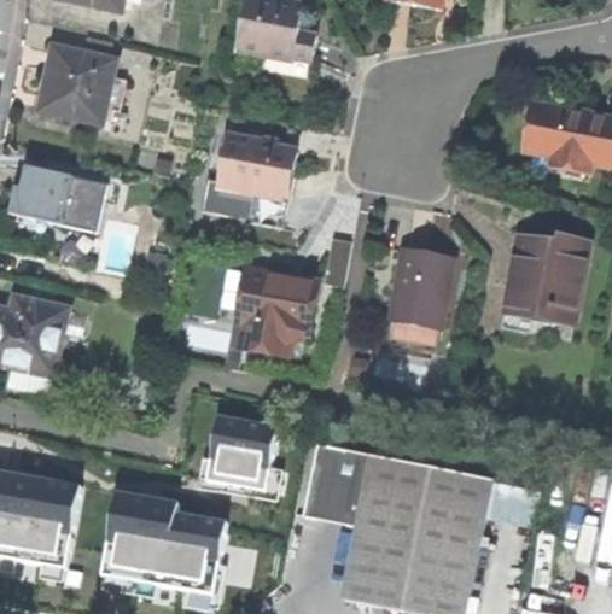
[(65,0),(118,11),(121,0),(65,0)]
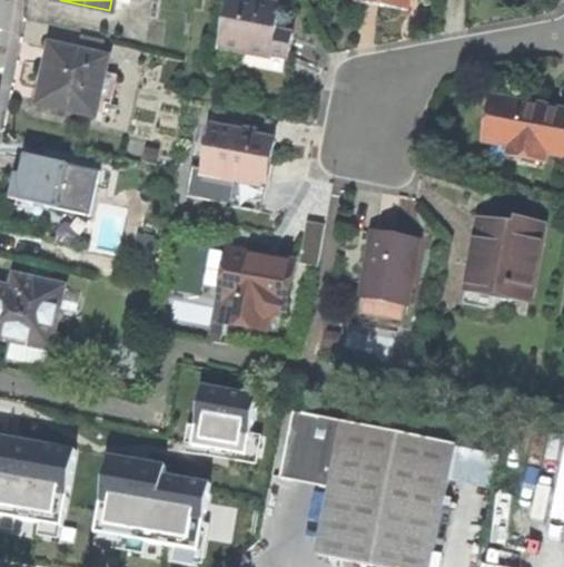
[(268,54),(284,57),(285,48),(288,33),(271,30),(274,21),(277,3),(259,0),(221,0),(214,47),(267,57),(268,54)]
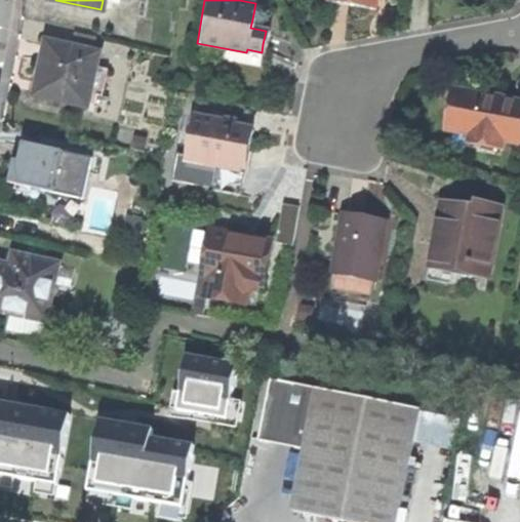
[(267,22),(252,19),(250,28),(266,31),(267,22)]
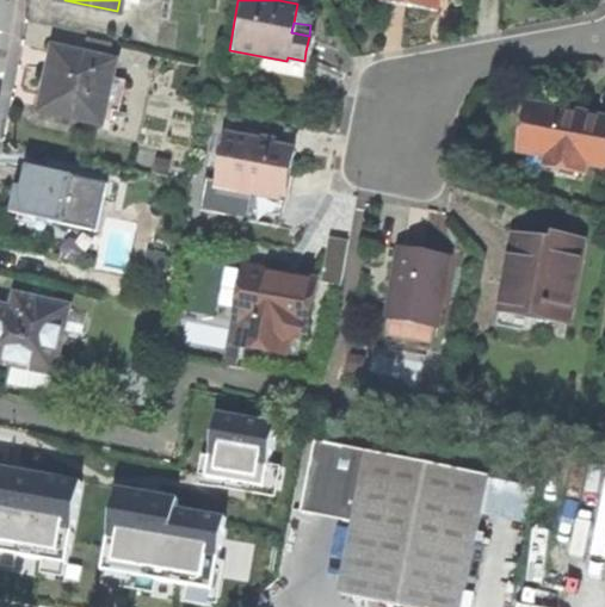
[(85,37),(81,51),(103,56),(106,41),(85,37)]
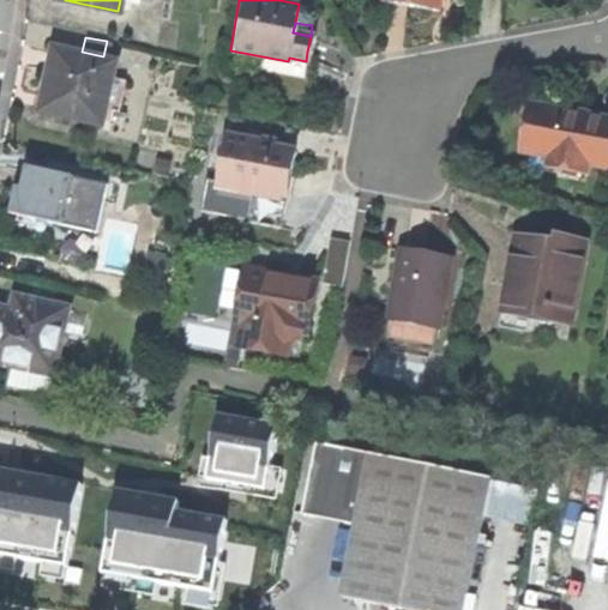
[(97,124),(101,106),(108,76),(112,59),(103,56),(82,52),(48,44),(40,80),(34,109),(97,124)]
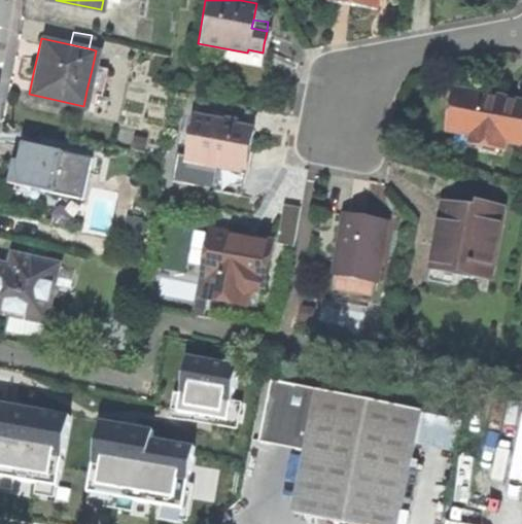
[(93,65),(87,91),(98,94),(104,68),(93,65)]
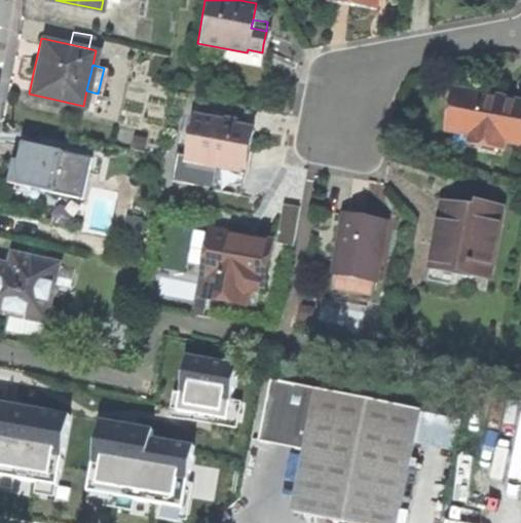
[(444,129),(452,131),(459,90),(451,89),(444,129)]
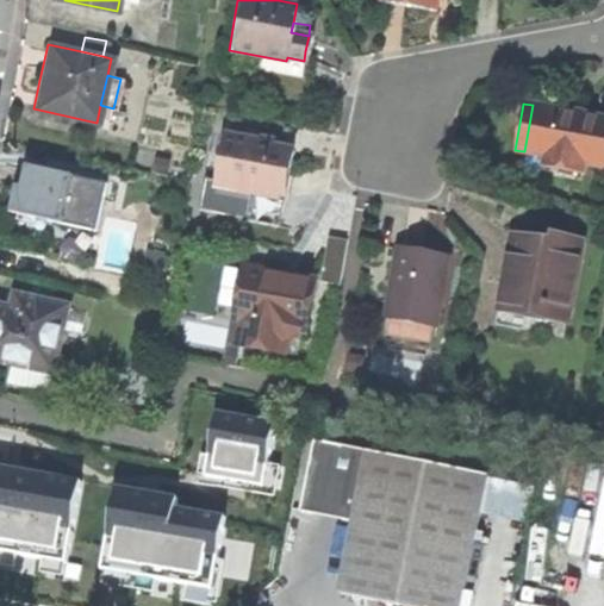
[(584,162),(603,166),(603,118),(565,111),(533,105),(524,151),(543,155),(541,163),(581,172),(584,162)]
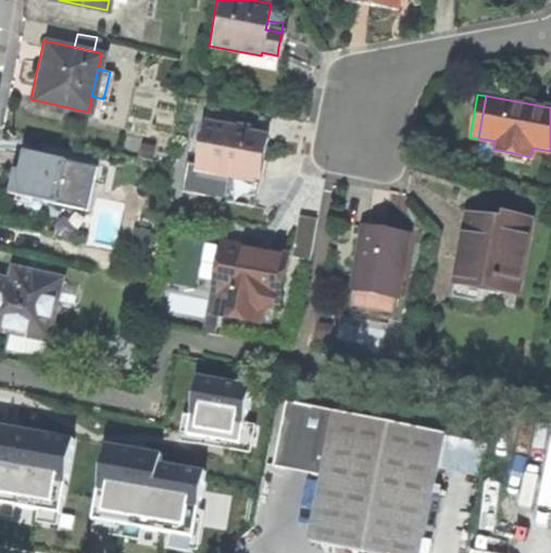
[(227,172),(257,177),(262,146),(264,135),(246,132),(247,129),(202,122),(195,164),(195,165),(227,172)]
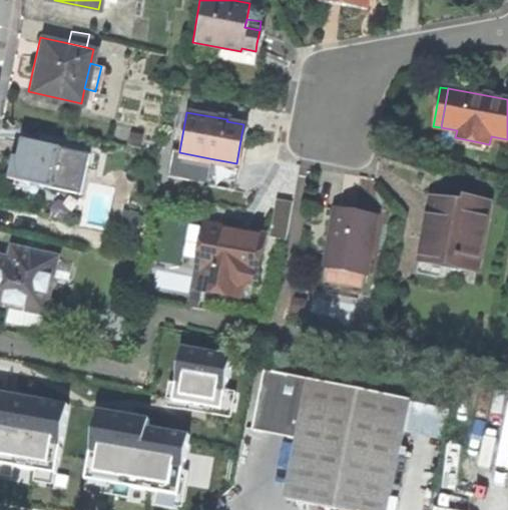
[(84,153),(18,139),(12,166),(8,183),(74,197),(84,153)]
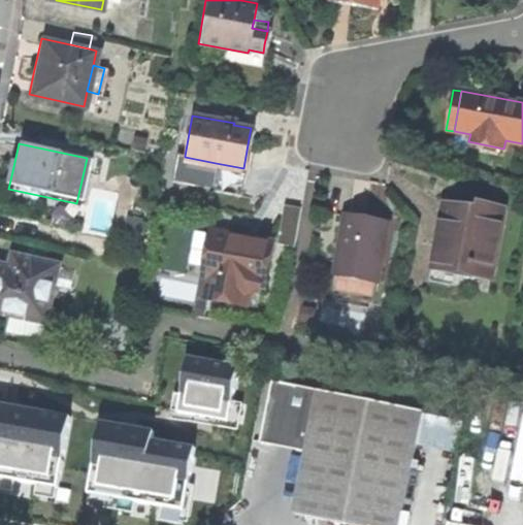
[(213,185),(216,163),(185,157),(185,156),(174,154),(169,181),(192,185),(193,181),(213,185)]
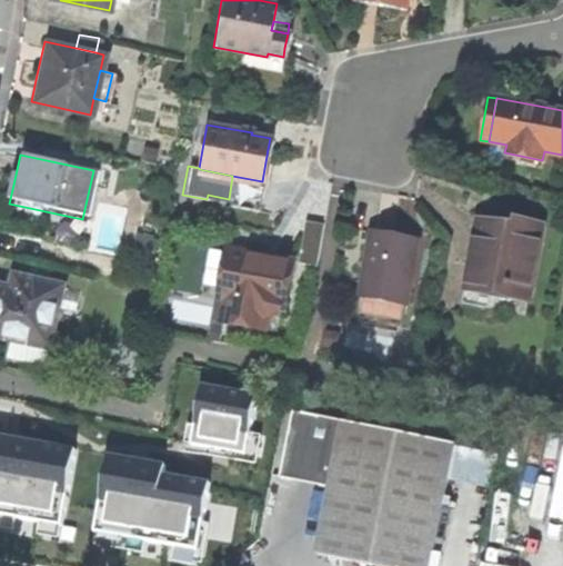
[(232,176),(229,199),(228,204),(257,209),(262,181),(232,176)]
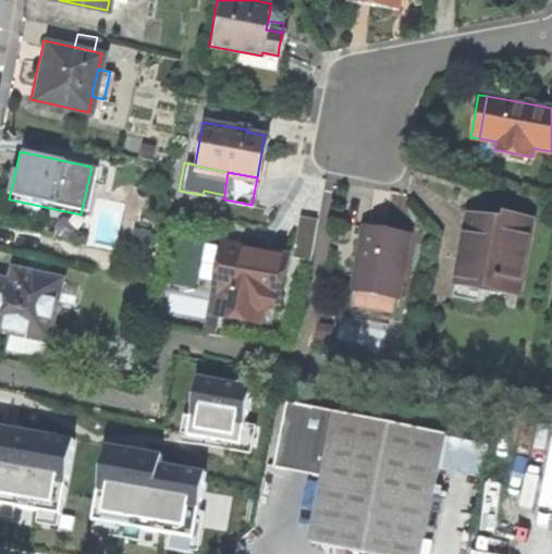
[(517,282),(528,220),(500,214),(499,220),(479,216),(464,213),(452,284),(498,293),(501,279),(517,282)]
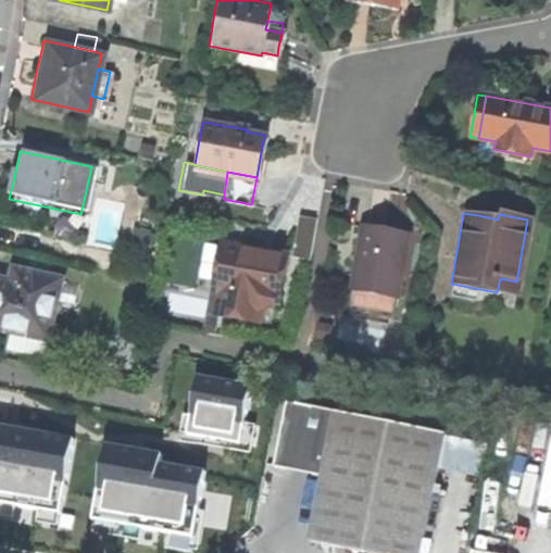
[(379,229),(359,226),(348,290),(351,291),(391,297),(395,298),(404,234),(379,229)]
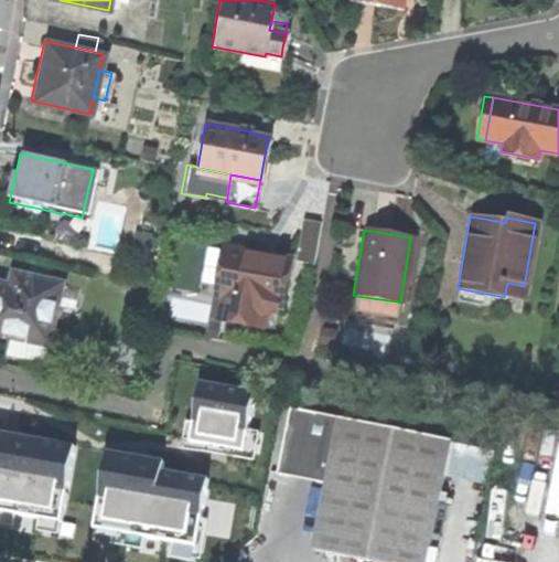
[(285,261),(268,257),(270,248),(258,247),(248,245),(246,253),(225,248),(217,296),(223,297),(219,318),(260,325),(264,303),(277,305),(285,261)]
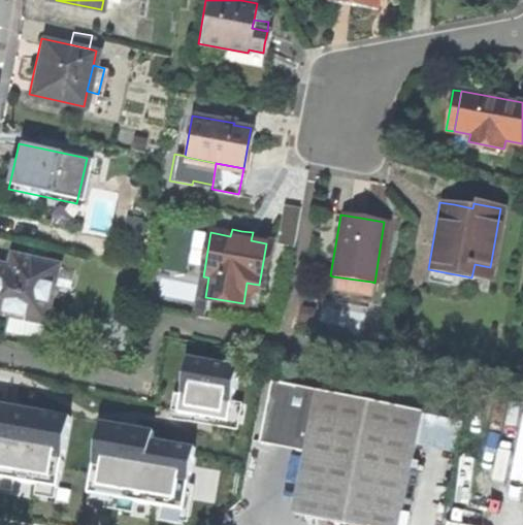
[(0,310),(41,321),(55,264),(8,253),(5,266),(0,264),(0,310)]
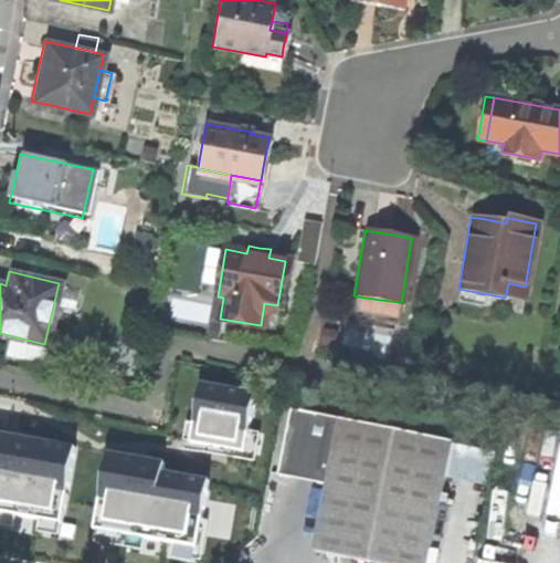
[(522,300),(525,287),(508,283),(505,298),(522,300)]
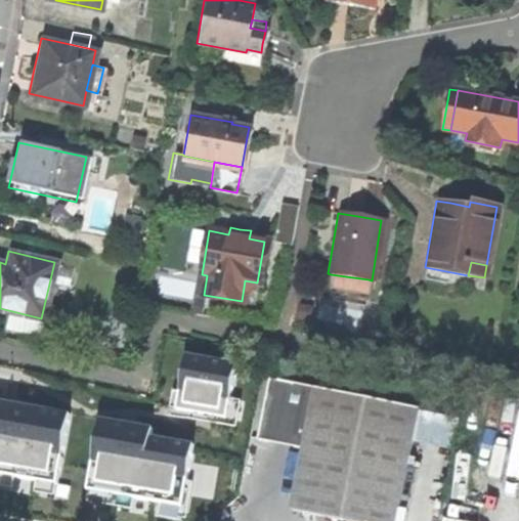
[(366,292),(369,279),(331,274),(329,286),(366,292)]
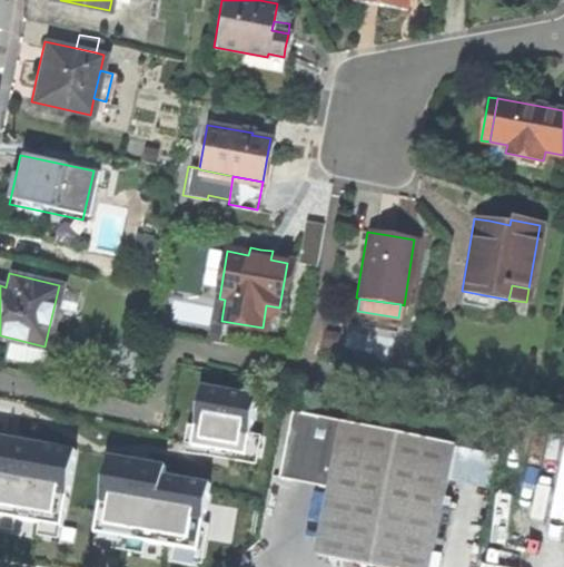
[(193,445),(201,447),(243,453),(246,432),(253,394),(198,384),(190,424),(187,442),(187,443),(193,445)]
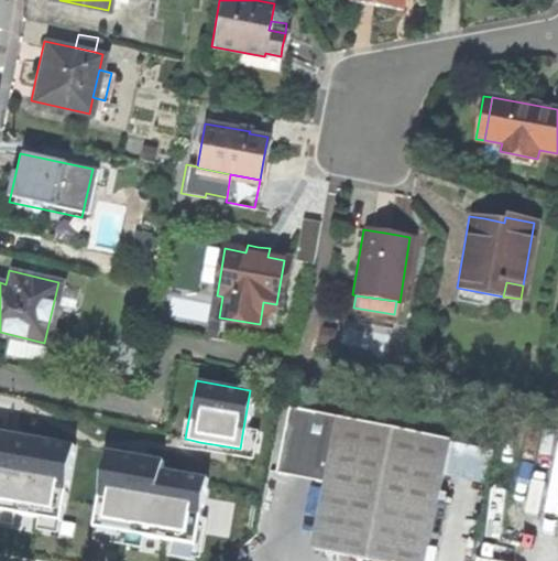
[(288,405),(275,471),(325,481),(312,546),(386,560),(423,560),(448,437),(288,405)]
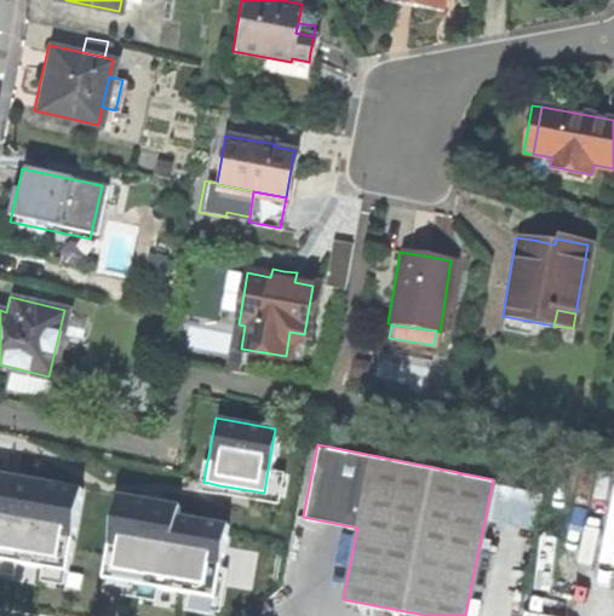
[(196,479),(204,481),(207,461),(200,460),(196,479)]
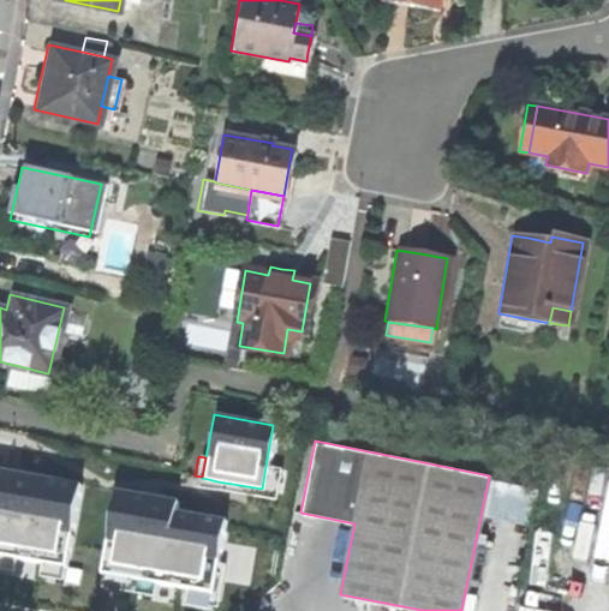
[(262,489),(218,481),(216,485),(216,489),(273,499),(278,467),(266,466),(262,489)]
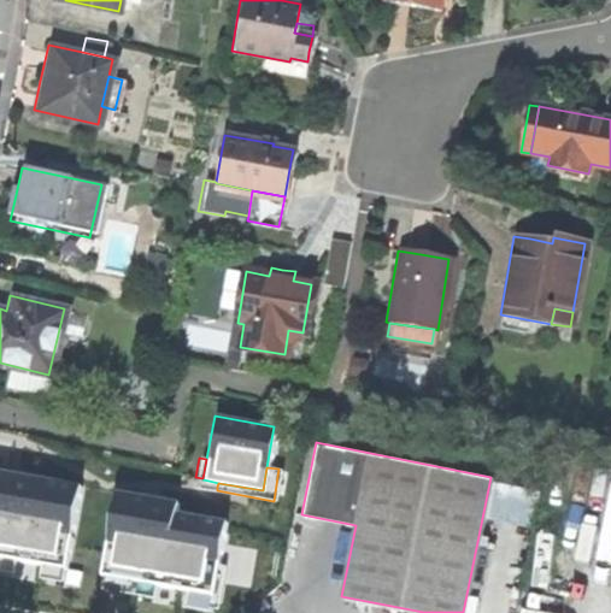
[(37,564),(60,567),(63,567),(77,485),(10,473),(0,471),(0,556),(12,559),(37,564)]
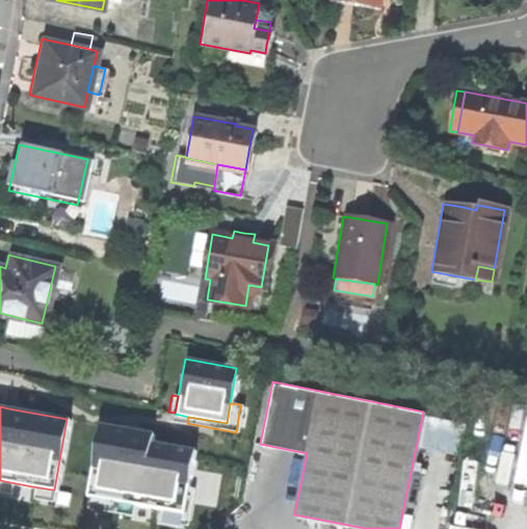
[(182,512),(186,486),(192,450),(150,442),(151,433),(125,428),(97,424),(84,496),(86,496),(132,504),(159,508),(182,512)]
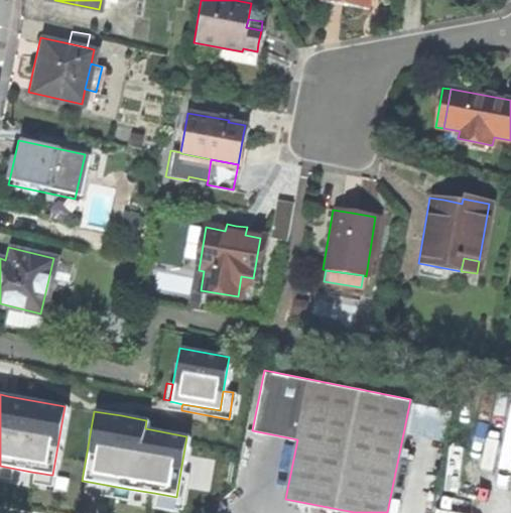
[(0,477),(8,479),(10,468),(0,466),(0,477)]
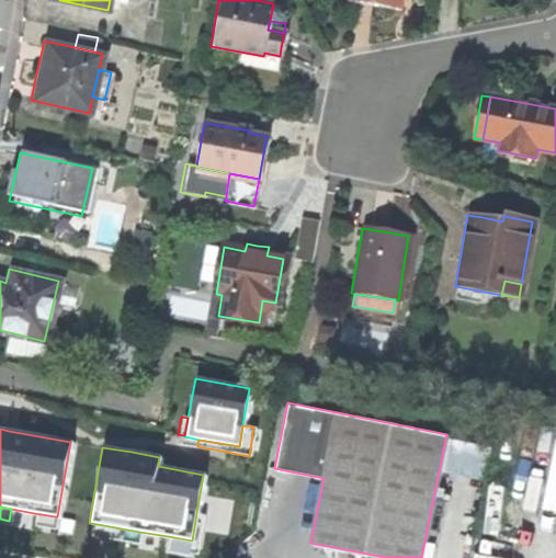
[(54,528),(55,516),(34,513),(32,525),(54,528)]
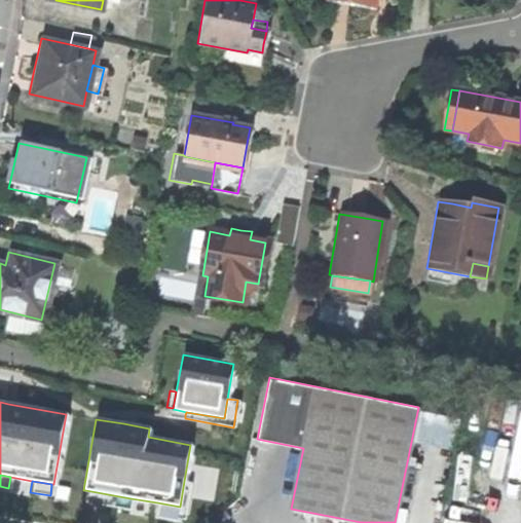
[(180,507),(157,502),(155,514),(183,519),(190,482),(184,481),(180,507)]
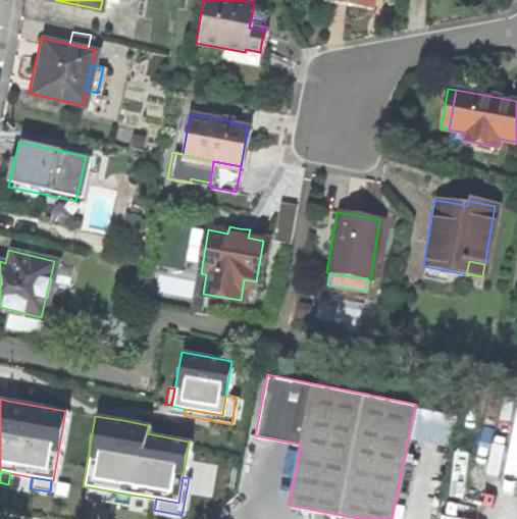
[(127,505),(130,495),(85,486),(83,498),(127,505)]
